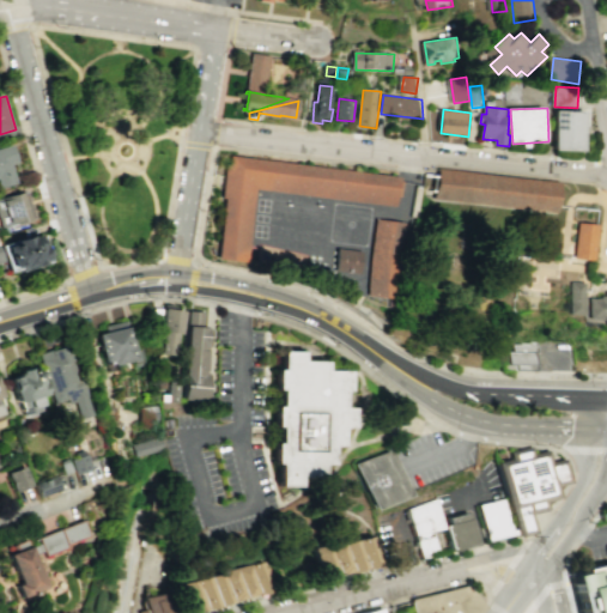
[(557,150),(558,110),(588,111),(587,151),(557,150)]
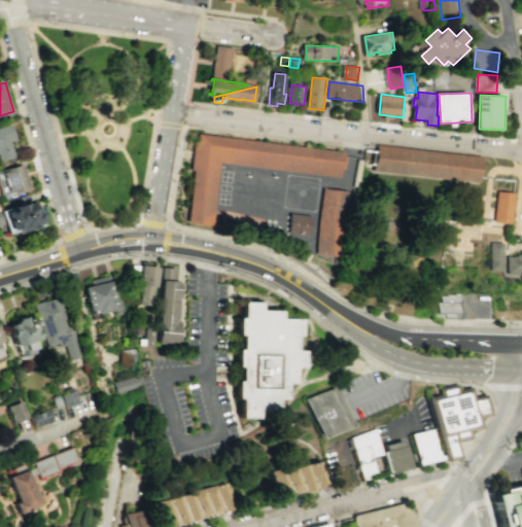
[(0,154),(2,154),(4,163),(19,157),(14,141),(19,140),(14,126),(0,130),(0,154)]
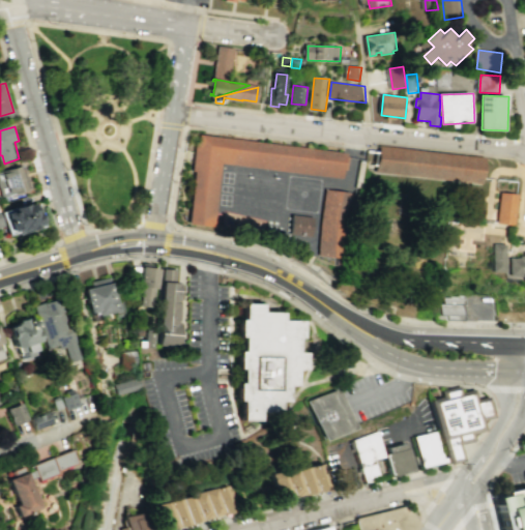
[(190,225),(197,173),(194,173),(197,149),(200,149),(202,135),(349,153),(348,157),(352,157),(350,171),(347,171),(346,179),(224,164),(215,228),(190,225)]
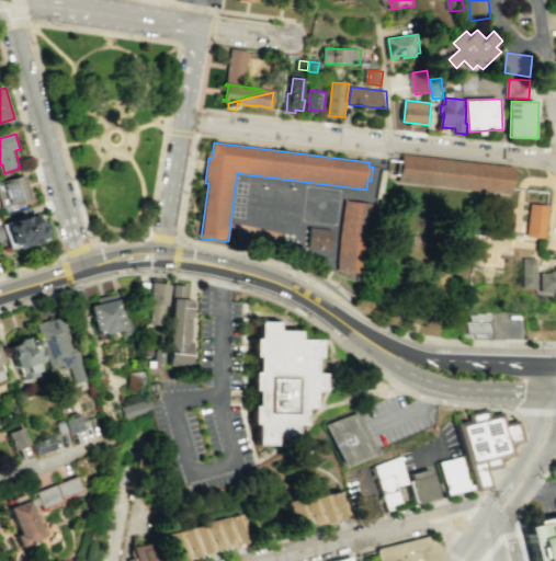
[(404,155),(518,169),(514,195),(400,181),(404,155)]
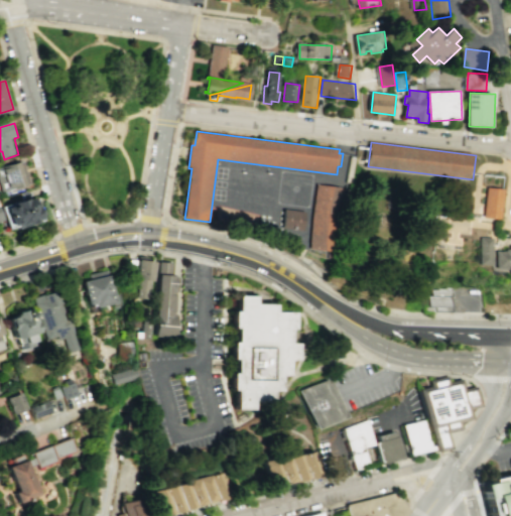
[(0,171),(6,191),(32,184),(26,161),(2,167),(3,170),(0,171)]
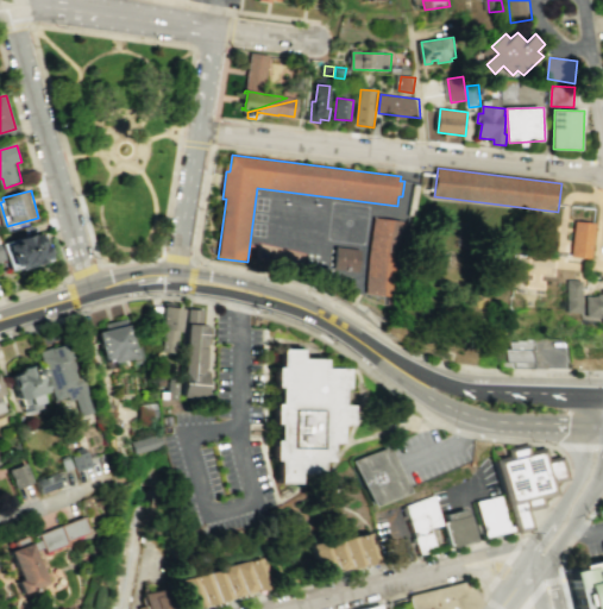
[(377,218),(409,221),(401,296),(369,293),(377,218)]
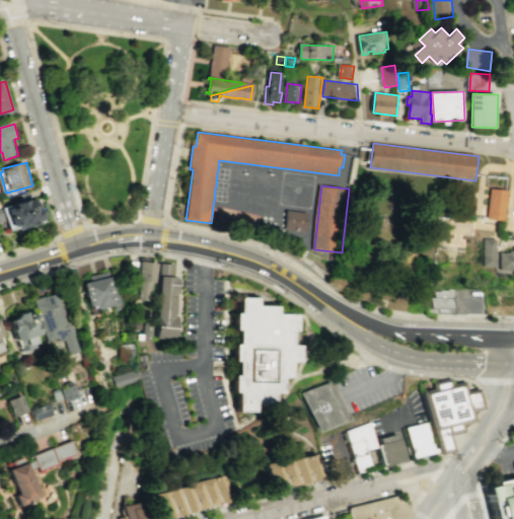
[(493,189),(510,190),(507,221),(490,219),(493,189)]
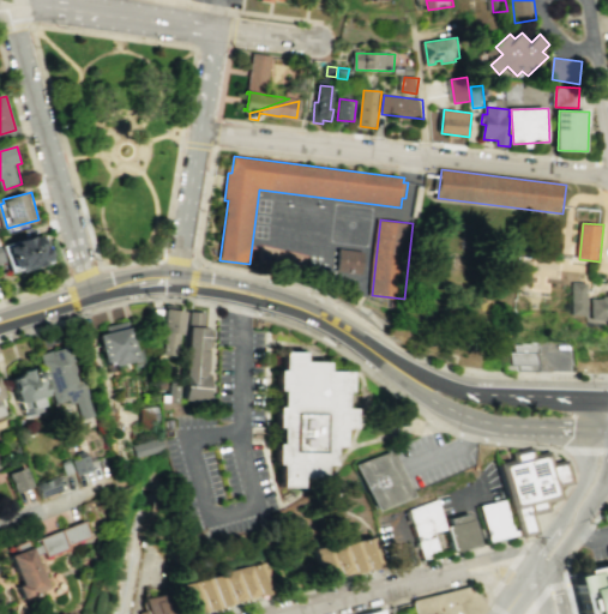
[(7,247),(41,235),(42,239),(46,238),(54,263),(28,271),(26,268),(16,271),(7,247)]
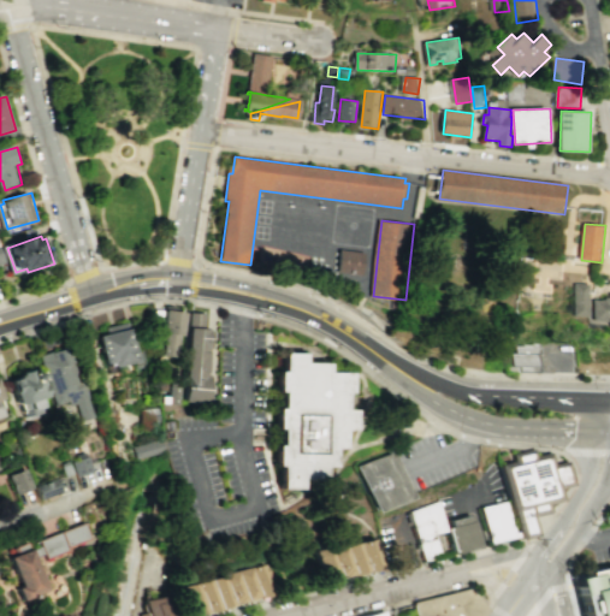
[(369,255),(367,280),(341,277),(343,252),(369,255)]
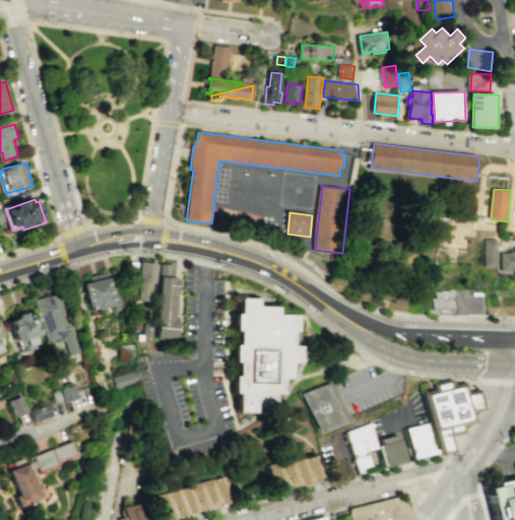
[(487,267),(489,240),(501,240),(500,254),(514,254),(514,251),(514,273),(498,271),(498,267),(487,267)]
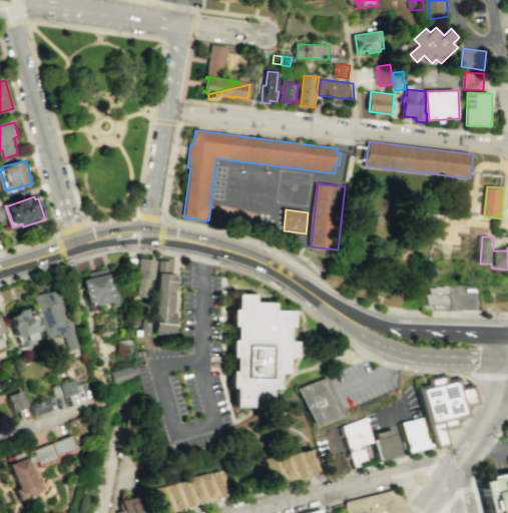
[(140,279),(138,279),(141,260),(158,262),(155,282),(151,281),(148,300),(137,298),(140,279)]
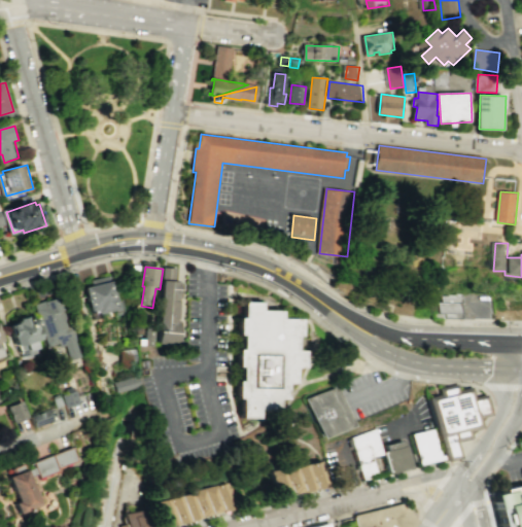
[(161,346),(180,347),(182,323),(179,323),(181,300),(184,300),(185,284),(182,284),(182,283),(178,283),(179,270),(166,269),(161,346)]
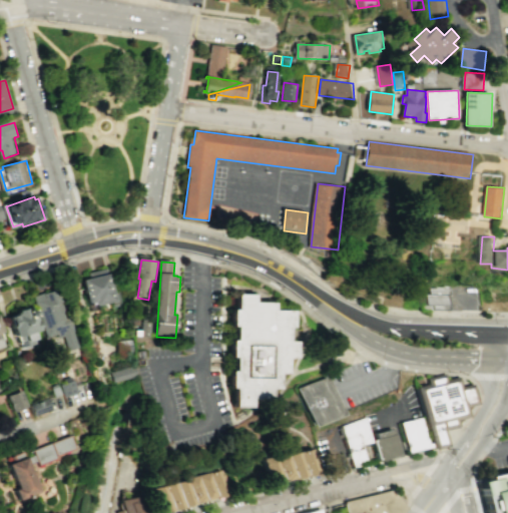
[(116,304),(98,308),(97,303),(90,304),(85,281),(92,280),(90,275),(109,270),(111,275),(112,279),(118,277),(124,305),(117,306),(116,304)]
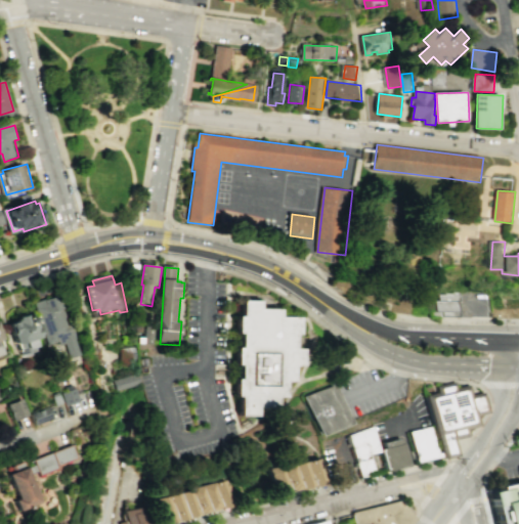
[(445,294),(445,301),(440,301),(440,310),(435,310),(435,317),(463,317),(463,302),(466,302),(466,292),(458,292),(458,293),(451,293),(451,294),(445,294)]
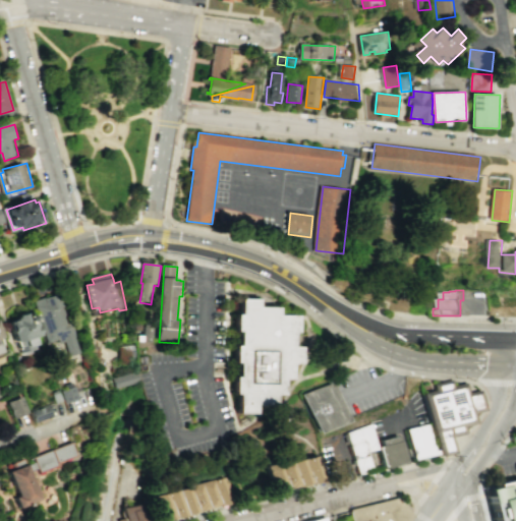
[(37,301),(63,293),(66,305),(63,306),(68,323),(71,322),(80,352),(70,355),(66,341),(50,345),(37,301)]
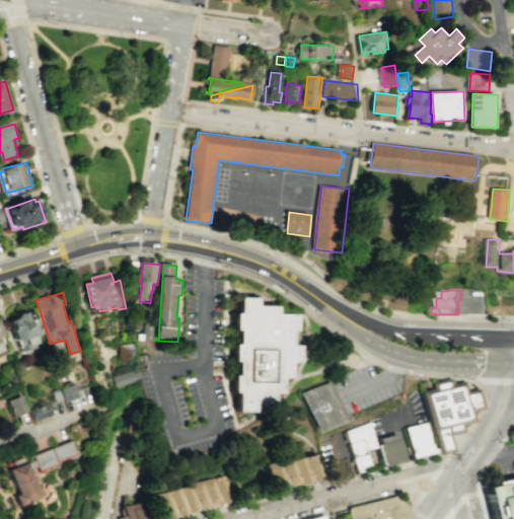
[(296,312),(297,331),(292,331),(292,345),(300,345),(299,363),(292,362),(292,378),(284,378),(285,393),(276,393),(277,403),(257,403),(257,413),(239,413),(240,392),(235,392),(235,375),(240,375),(240,361),(236,361),(236,345),(241,345),(241,330),(236,330),(237,313),(241,312),(241,297),(259,298),(259,305),(278,305),(278,312),(296,312)]
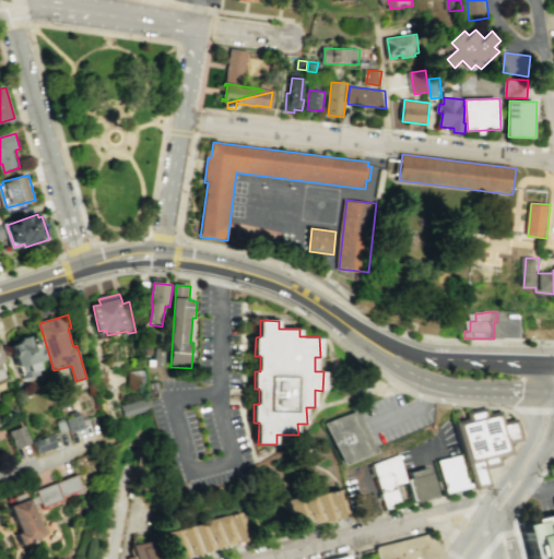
[(12,345),(36,336),(44,358),(20,367),(12,345)]
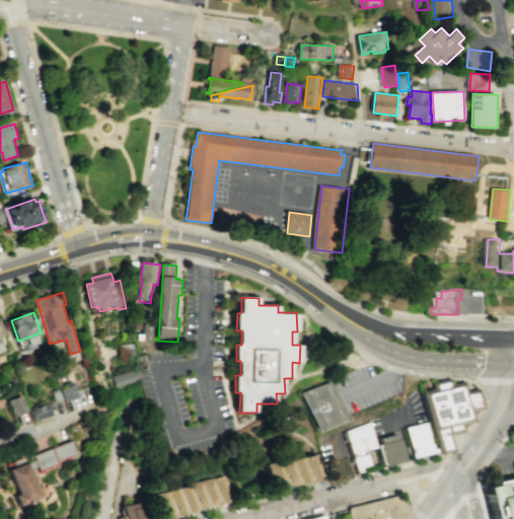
[(0,357),(8,355),(2,336),(4,335),(0,321),(0,357)]
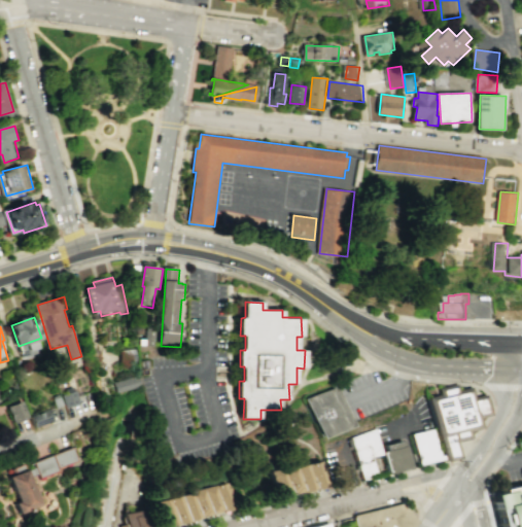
[(157,348),(147,348),(148,332),(158,332),(157,348)]
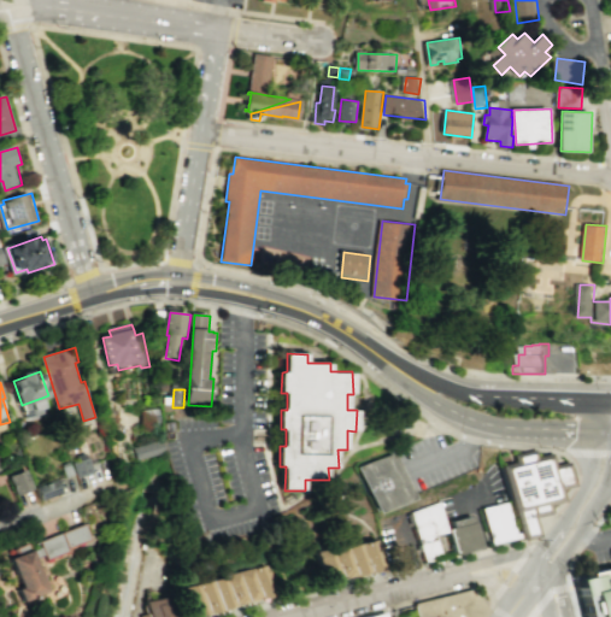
[(147,425),(145,412),(163,410),(164,424),(147,425)]
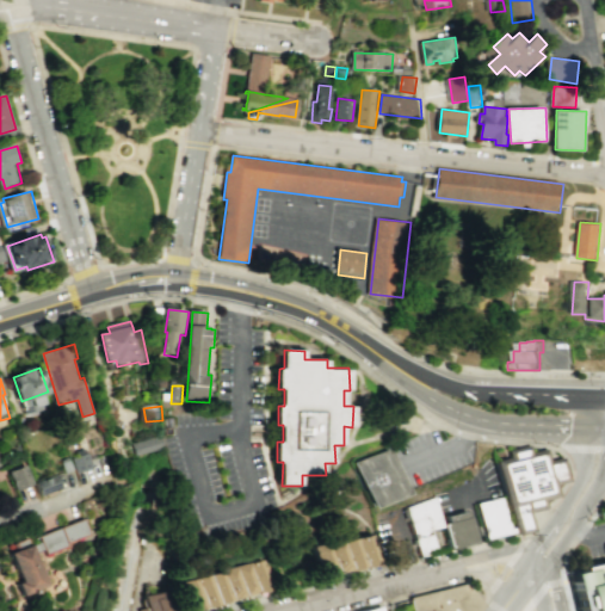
[(137,444),(166,436),(170,449),(141,457),(137,444)]
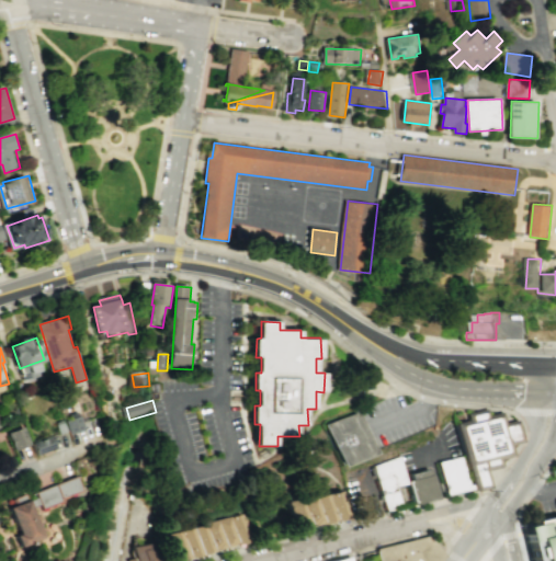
[(519,419),(524,441),(512,444),(514,454),(501,457),(502,464),(487,468),(491,485),(477,489),(460,422),(472,419),(471,412),(490,408),(491,414),(505,411),(508,422),(519,419)]
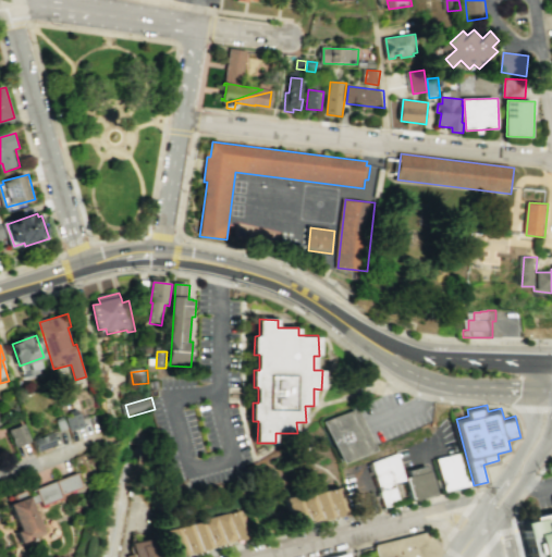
[(375,449),(342,462),(326,421),(358,408),(375,449)]
